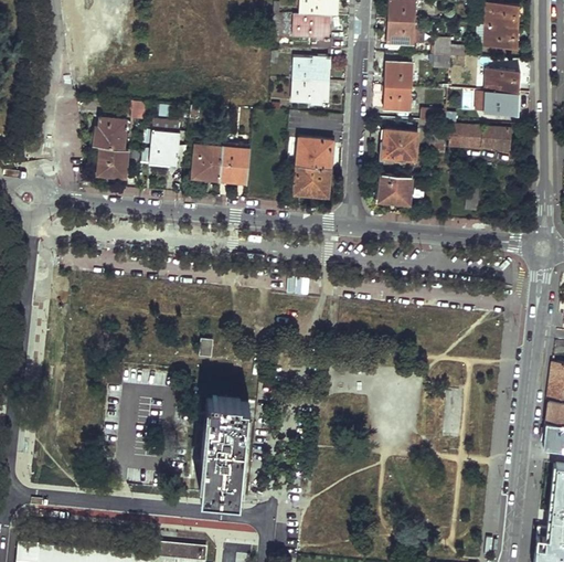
[(326,17),(331,17),(332,4),(337,4),(337,0),(298,0),(297,16),(326,17)]
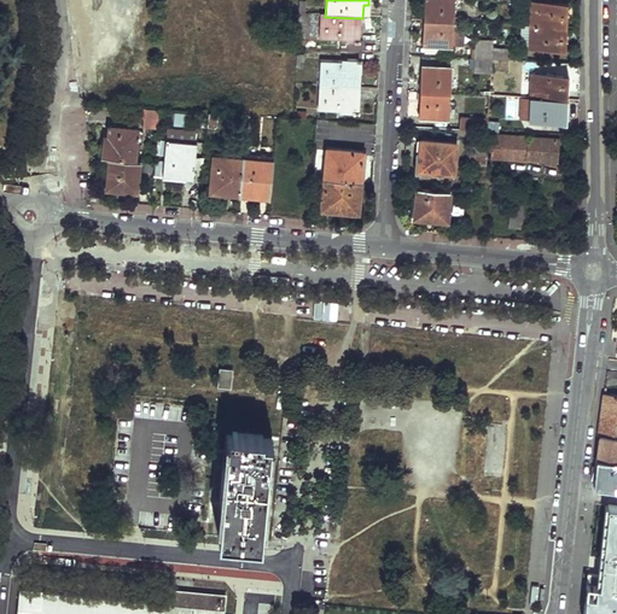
[(424,0),(424,22),(453,23),(453,0),(424,0)]
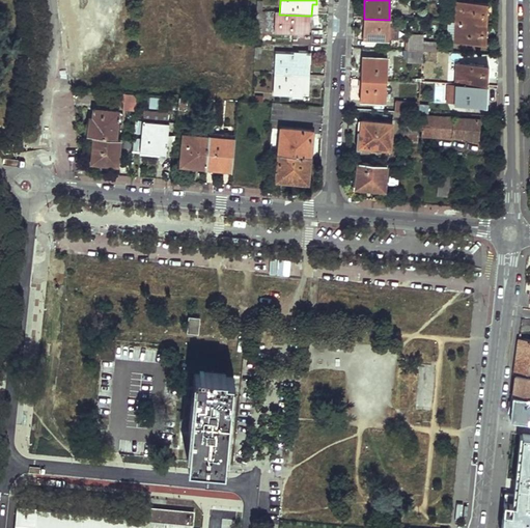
[(455,24),(486,26),(487,5),(457,3),(455,24)]
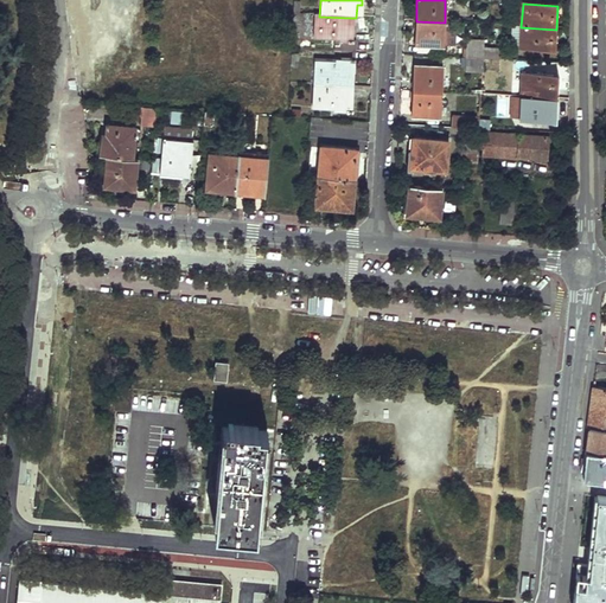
[(338,52),(356,52),(357,44),(355,43),(355,31),(350,31),(350,18),(319,17),(314,17),(313,39),(339,42),(338,52)]
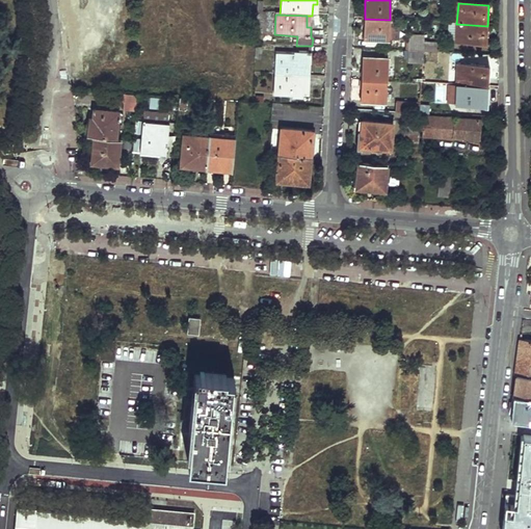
[(363,41),(388,43),(390,20),(365,19),(363,41)]
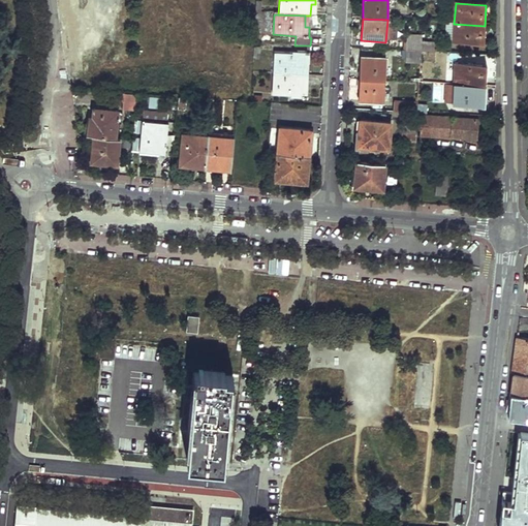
[(453,44),(484,45),(485,26),(454,24),(453,44)]
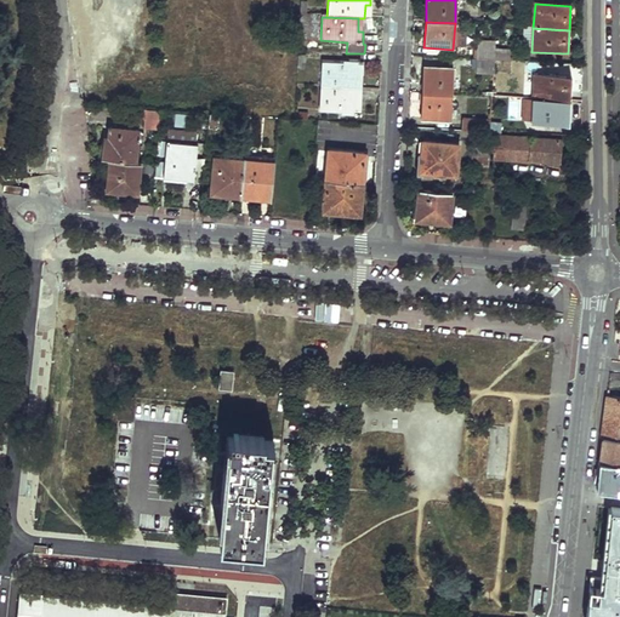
[(475,62),(493,62),(493,51),(475,50),(475,62)]
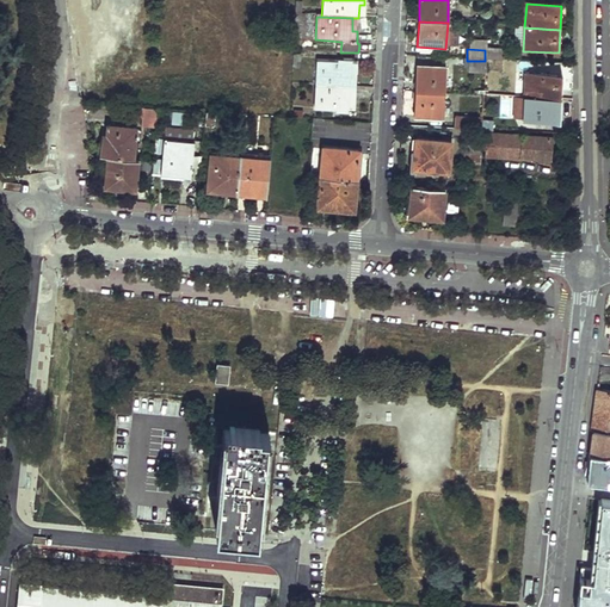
[(485,61),(501,62),(501,51),(485,50),(485,61)]
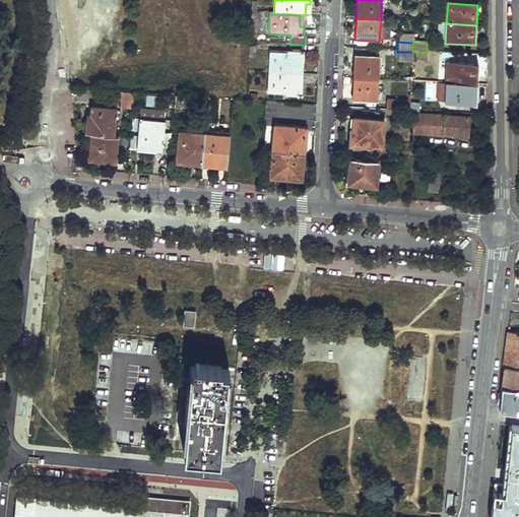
[(268,73),(297,75),(298,64),(303,64),(303,53),(292,52),(290,54),(269,53),(268,73)]
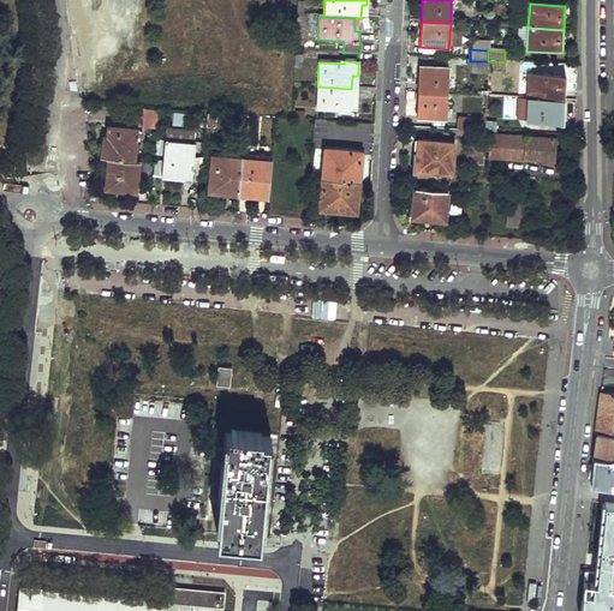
[(469,73),(487,75),(488,61),(470,61),(469,73)]
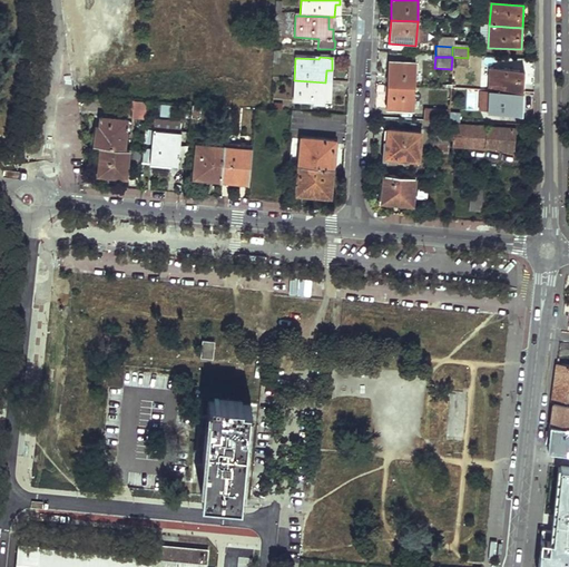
[(386,87),(414,89),(415,65),(389,64),(386,87)]
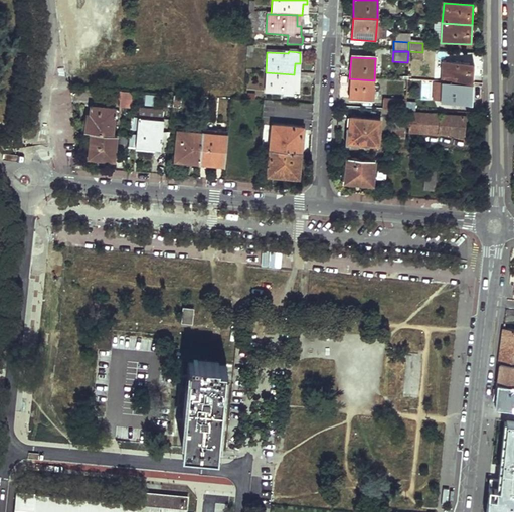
[(442,83),(471,86),(472,65),(443,63),(442,83)]
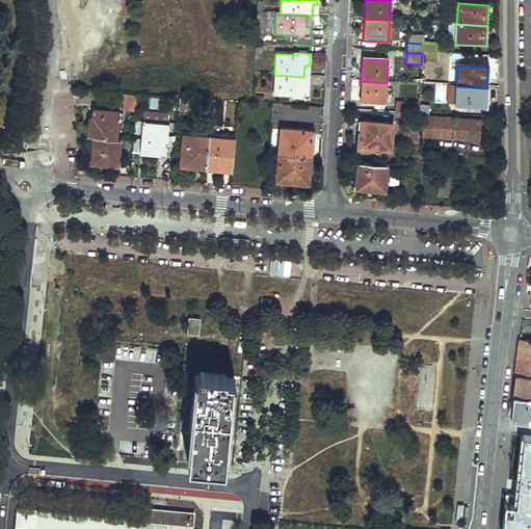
[(296,99),(308,101),(309,89),(303,89),(303,77),(274,75),(272,96),(296,98),(296,99)]
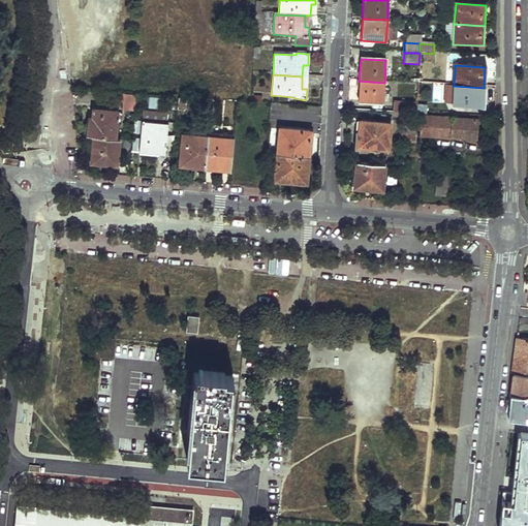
[(358,103),(383,103),(384,83),(359,81),(358,103)]
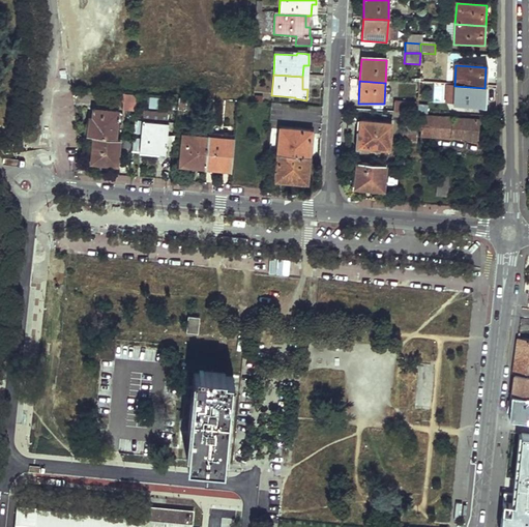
[(453,107),(483,109),(485,88),(454,86),(453,107)]
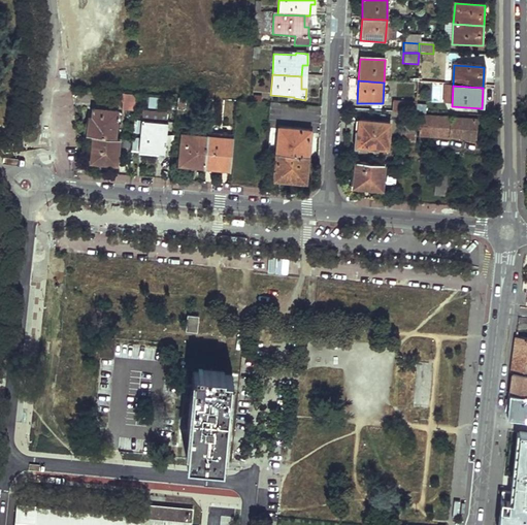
[(120,109),(134,111),(135,95),(122,94),(118,93),(117,102),(121,102),(120,109)]
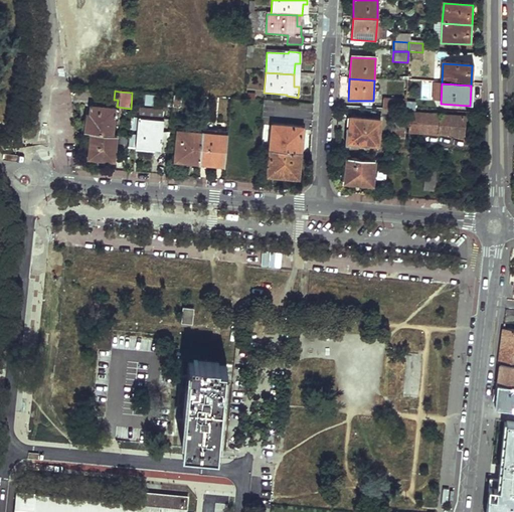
[(154,108),(154,98),(145,98),(144,107),(154,108)]
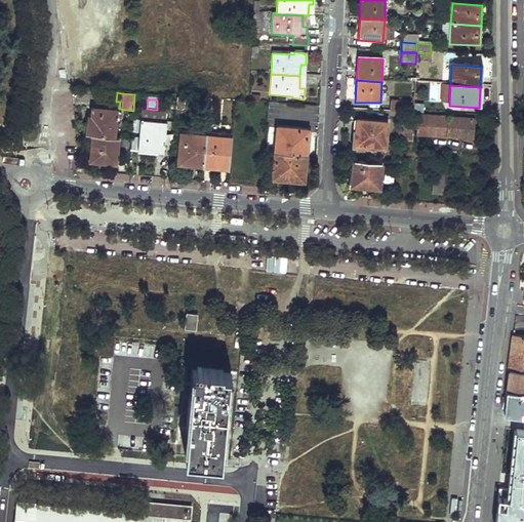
[(183,110),(184,101),(175,99),(174,109),(183,110)]
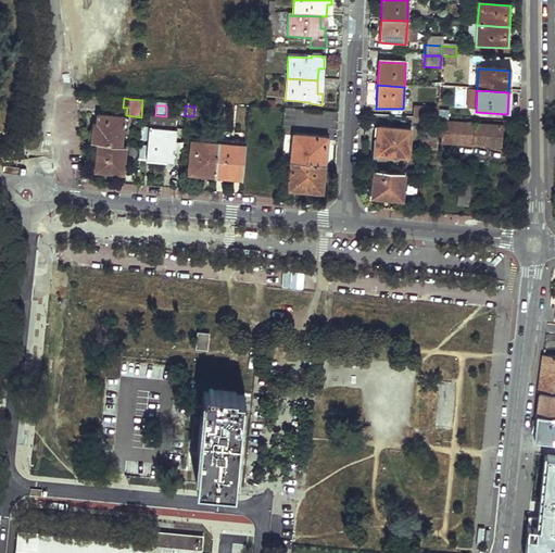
[(438,110),(414,109),(413,120),(438,121),(438,110)]
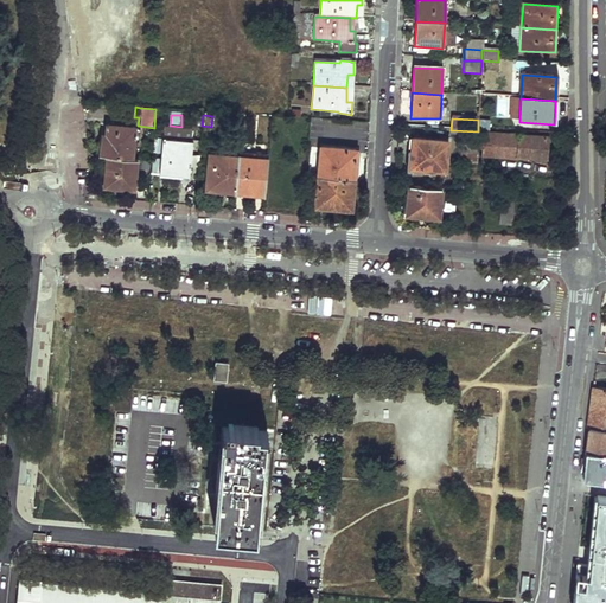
[(99,156),(129,159),(132,140),(135,140),(136,130),(132,129),(132,127),(106,124),(104,140),(101,140),(99,156)]
